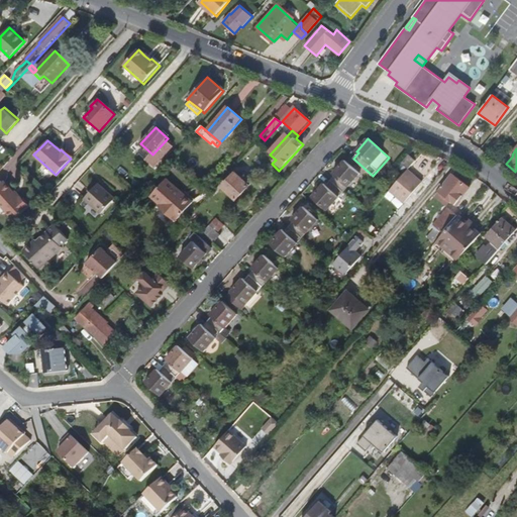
[(416,163),(409,157),(402,164),(409,170),(409,169),(416,163)]
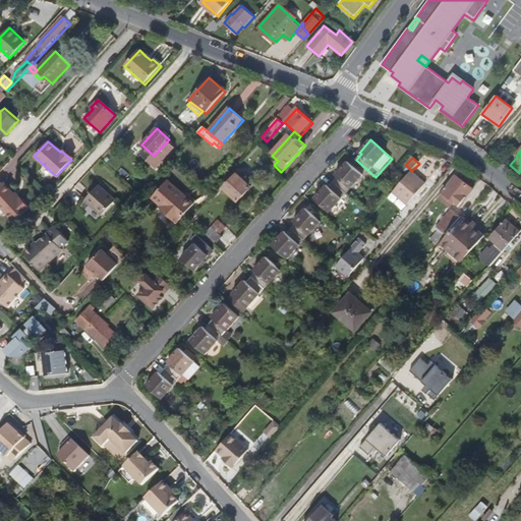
[(327,185),(314,198),(331,213),(364,176),(348,162),(336,174),(338,176),(329,187),(327,185)]
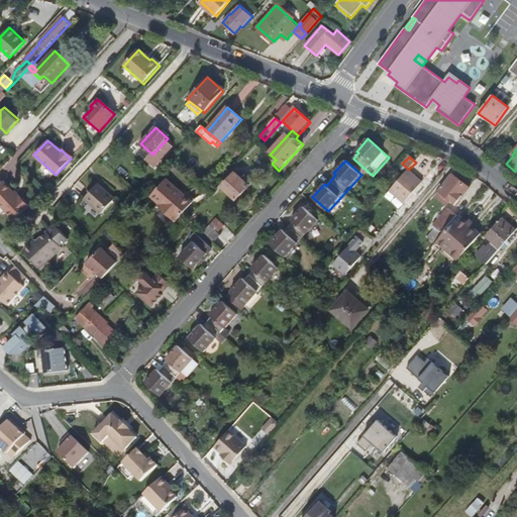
[(239,169),(235,174),(249,186),(253,181),(239,169)]
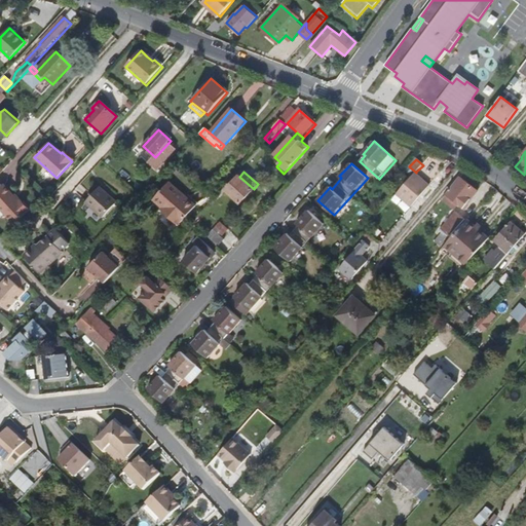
[(424,180),(416,172),(416,173),(414,174),(423,182),(424,180)]
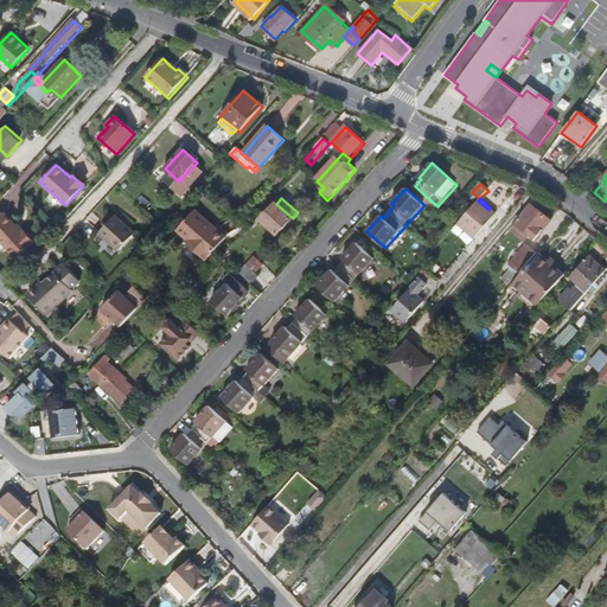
[(475,238),(497,213),(490,208),(489,210),(478,200),(475,203),(474,205),(460,221),(471,230),(468,232),(475,238)]
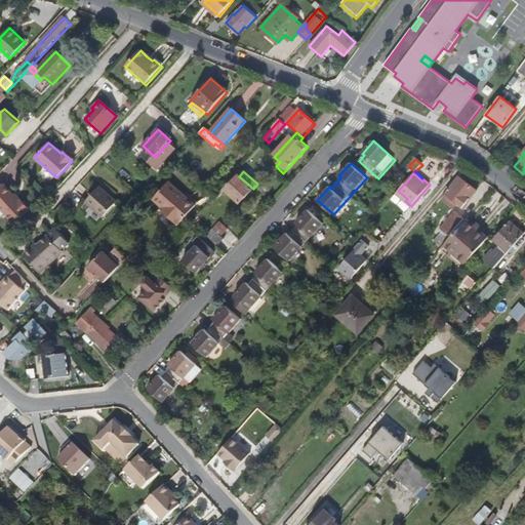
[(227,190),(241,203),(253,189),(239,176),(227,190)]
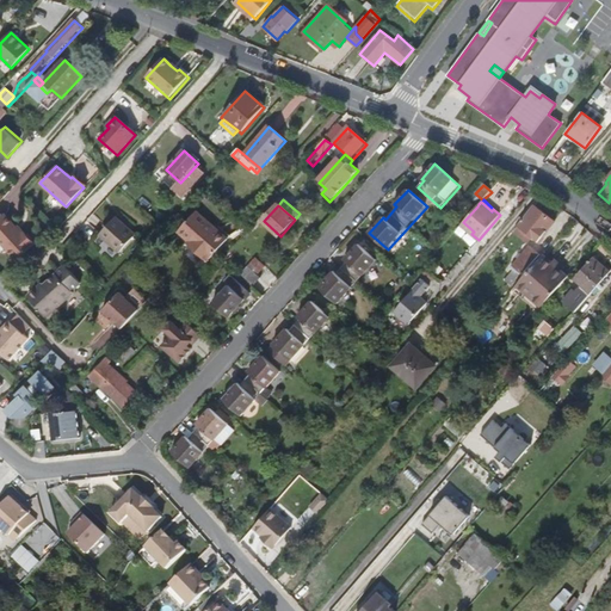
[(538,244),(555,222),(535,208),(522,226),(516,234),(530,244),(532,240),(538,244)]
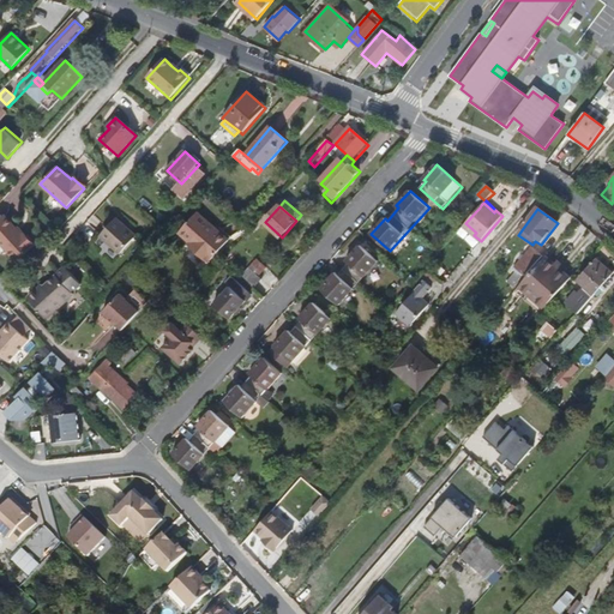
[(197,246),(193,251),(208,265),(228,241),(197,214),(180,230),(197,246)]
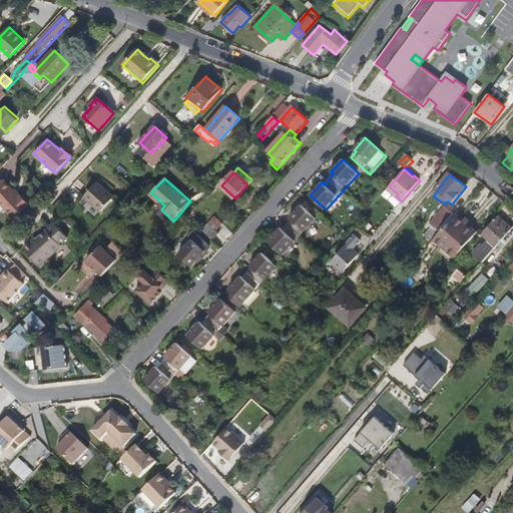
[(30,203),(21,194),(19,196),(12,188),(4,179),(2,181),(0,182),(0,202),(14,218),(30,203)]
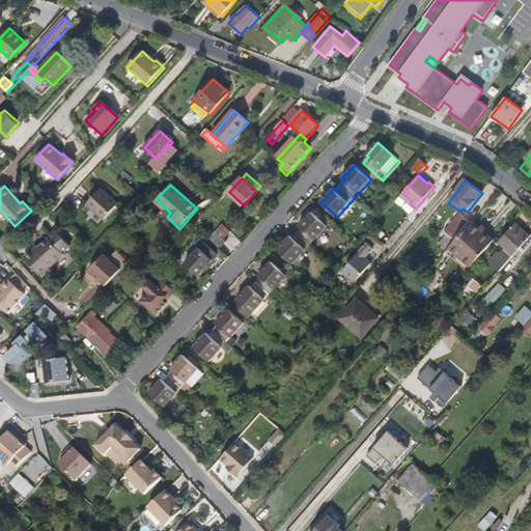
[(118,205),(101,190),(87,205),(104,220),(118,205)]
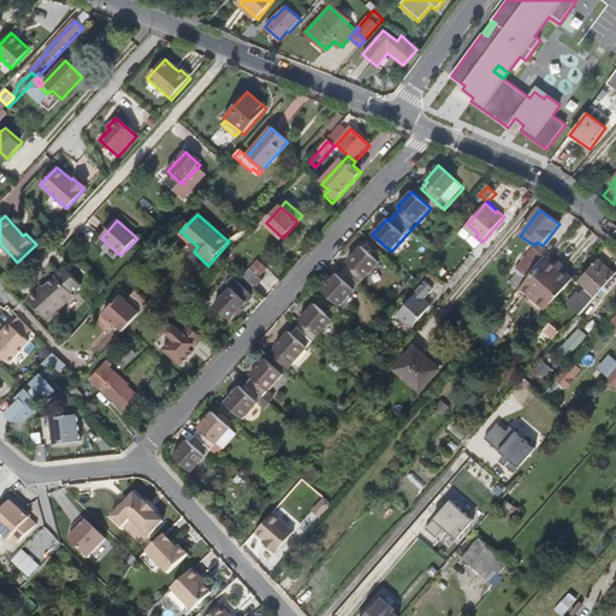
[(478,234),(467,224),(465,226),(475,236),(478,234)]
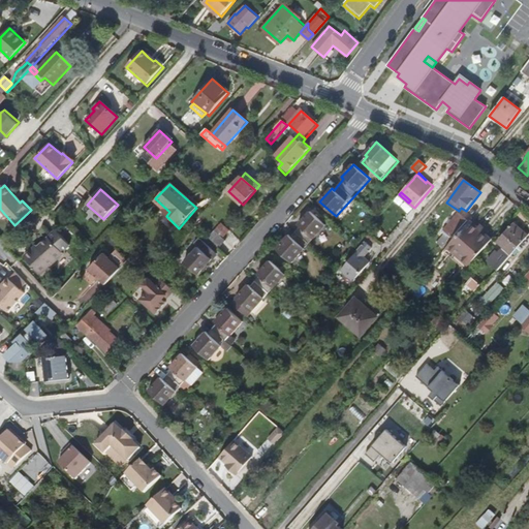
[(22,200),(14,193),(12,194),(20,203),(22,200)]
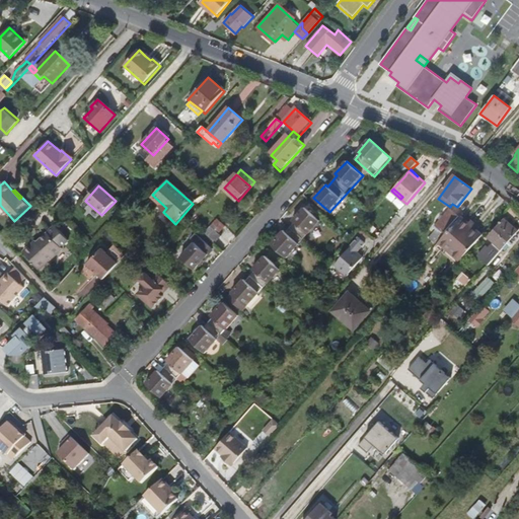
[(272,244),(287,258),(320,222),(305,208),(293,221),(295,222),(286,232),(284,231),(272,244)]
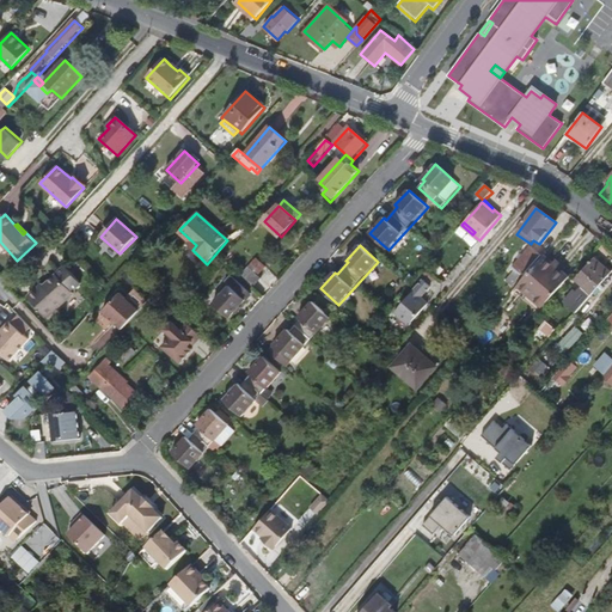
[(530,249),(513,268),(522,276),(539,257),(530,249)]
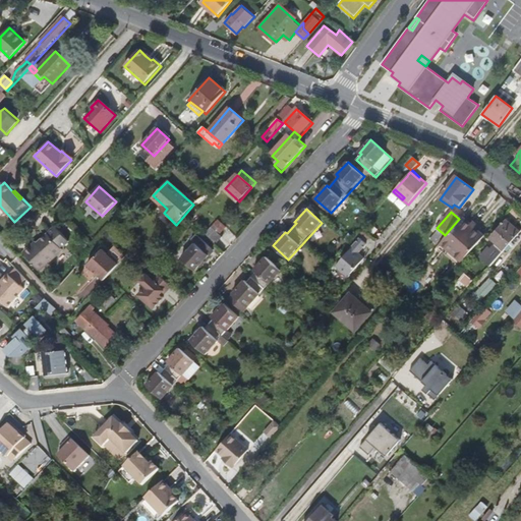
[(464,262),(484,237),(476,231),(478,228),(473,223),(471,226),(463,219),(447,237),(441,244),(462,263),(464,262)]
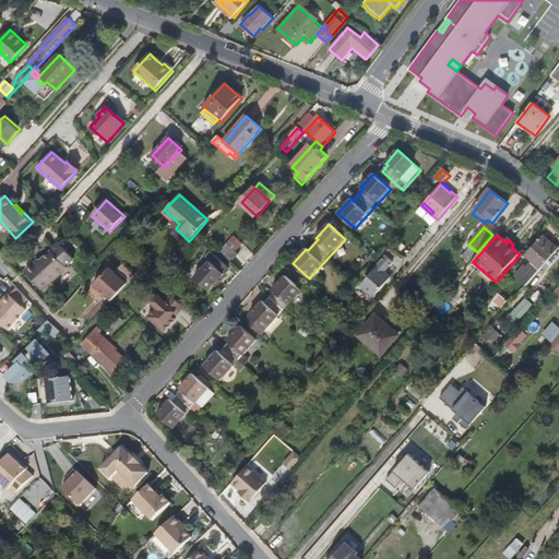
[(544,237),(543,238),(557,251),(558,250),(544,237)]
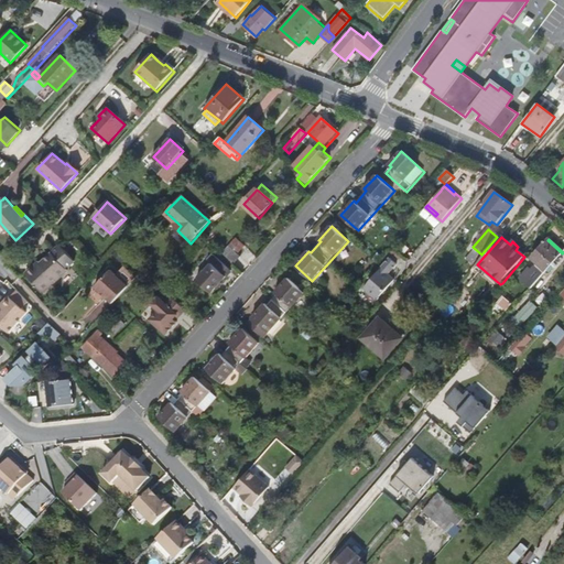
[(546,271),(562,253),(548,240),(532,259),(537,263),(539,266),(532,273),(530,271),(521,281),(531,290),(546,271)]
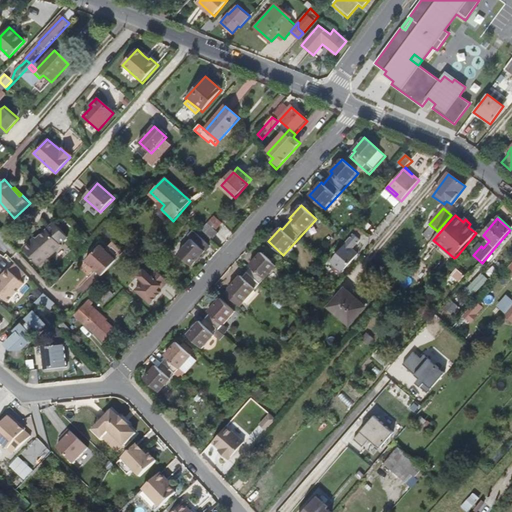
[(23,249),(39,265),(61,246),(60,244),(67,238),(53,223),(32,242),(31,242),(23,249)]
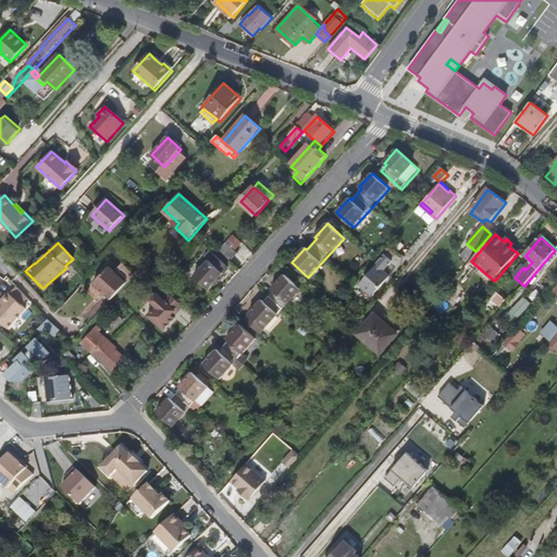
[(475,251),(467,244),(465,246),(468,248),(459,257),(468,264),(471,261),(478,254),(475,251)]
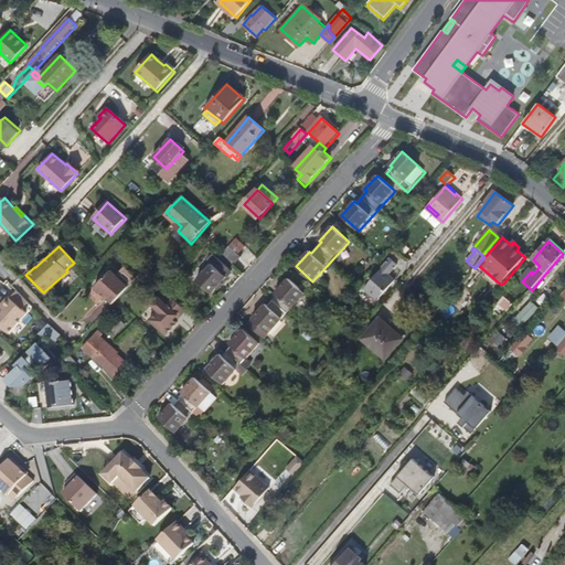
[(242,258),(231,248),(224,256),(235,266),(242,258)]
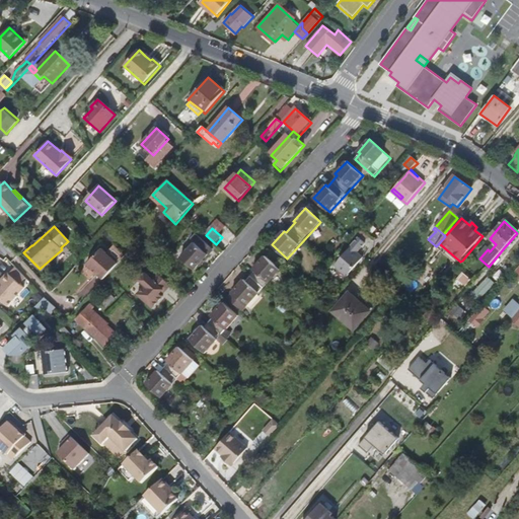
[(195,244),(181,257),(195,270),(213,249),(196,234),(191,240),(195,244)]
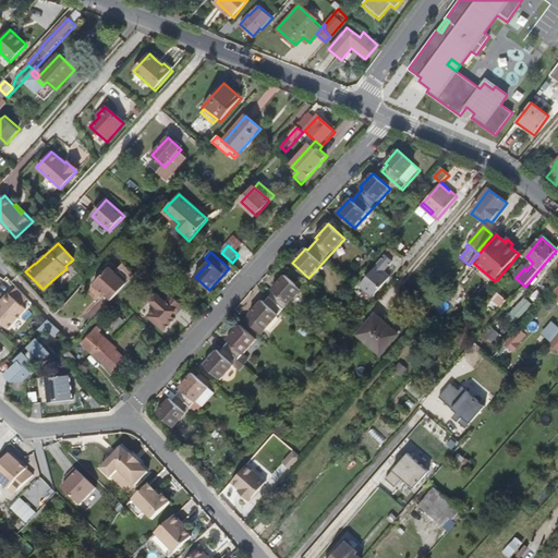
[(361,286),(374,296),(391,277),(385,271),(389,267),(381,262),(361,286)]
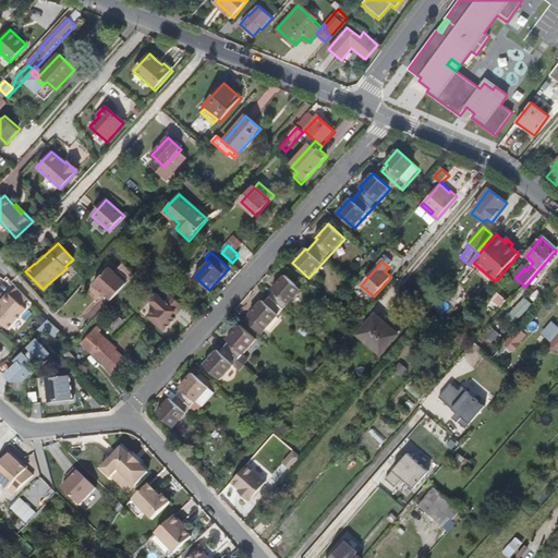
[(116,296),(126,286),(108,269),(93,287),(111,302),(116,296)]
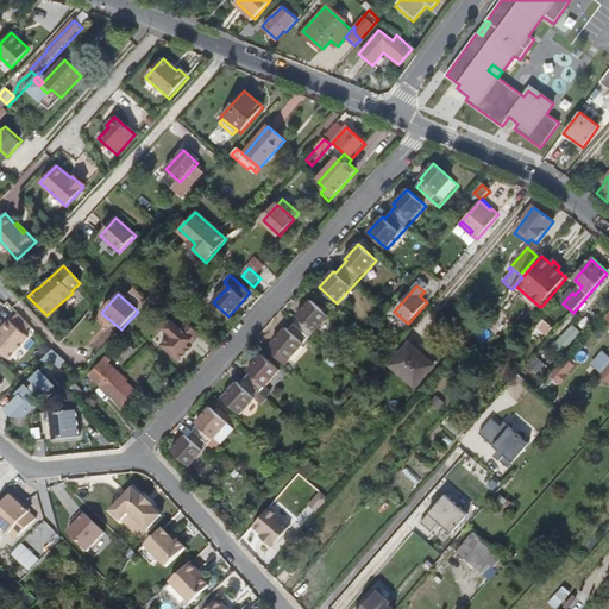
[(272,344),(268,349),(286,365),(303,345),(311,338),(330,316),(311,300),(297,315),(300,318),(288,330),(286,328),(272,343),(272,344)]
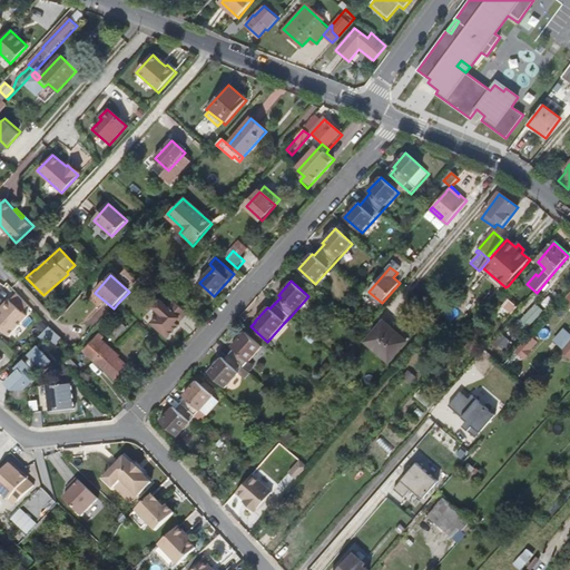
[(533,307),(540,314),(562,288),(554,283),(533,307)]
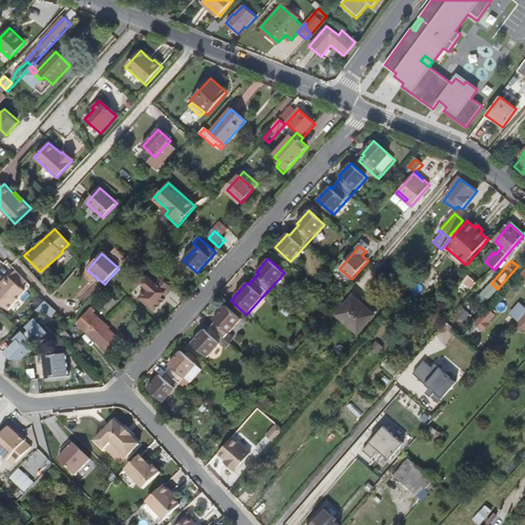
[(0,304),(7,311),(25,291),(8,276),(1,284),(3,286),(0,288),(0,304)]
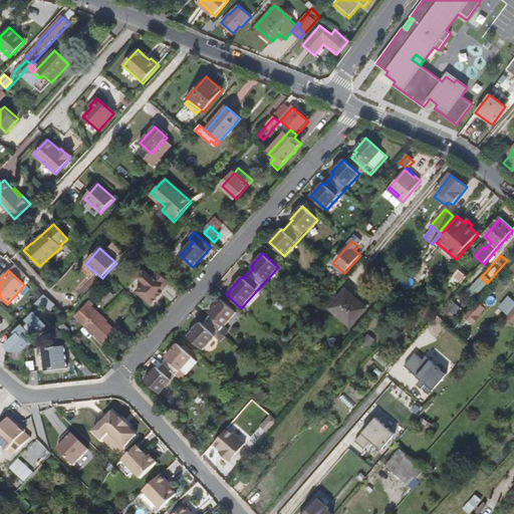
[(164,289),(170,283),(156,270),(151,276),(145,271),(139,277),(145,283),(137,292),(151,305),(162,294),(159,292),(162,288),(164,289)]
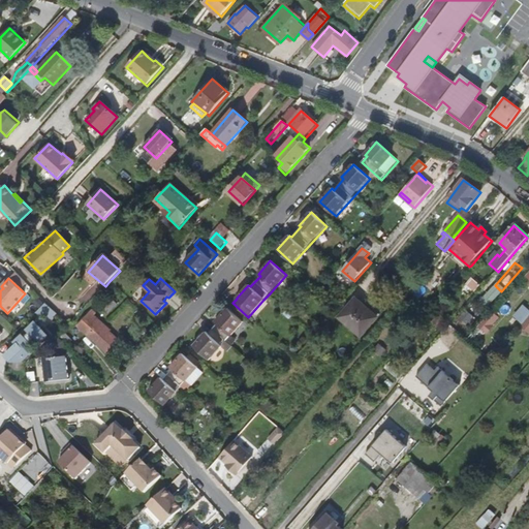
[(479,286),(472,279),(466,285),(474,292),(479,286)]
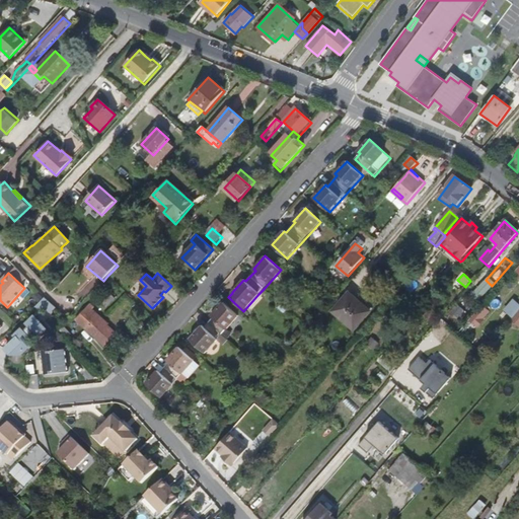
[(514,280),(509,276),(494,293),(499,297),(514,280)]
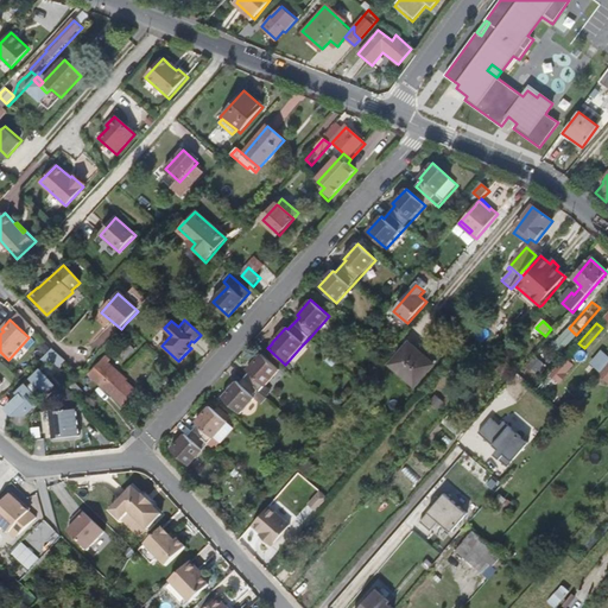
[(310,337),(303,344),(309,348),(315,341),(310,337)]
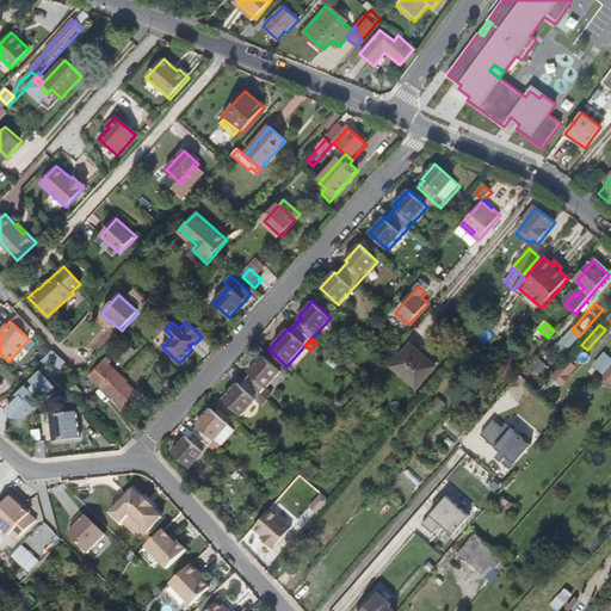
[(413,345),(395,366),(419,387),(438,365),(413,345)]
